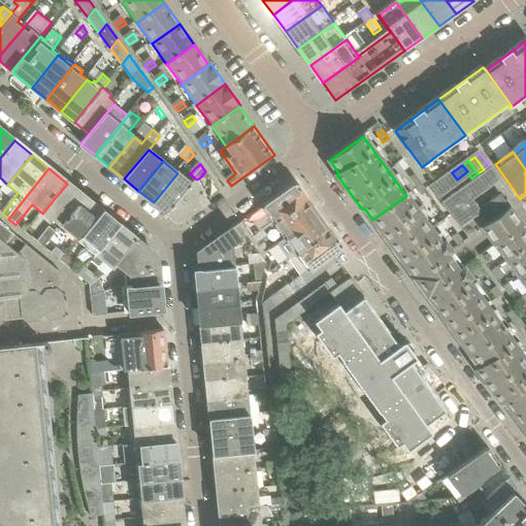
[(501,183),(492,169),(485,175),(494,188),(495,187),(501,183)]
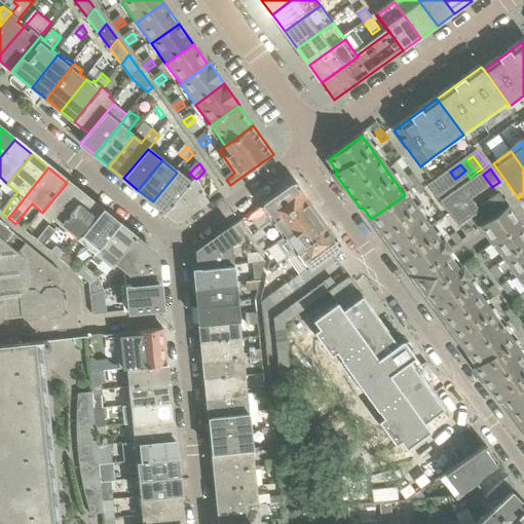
[(210,178),(204,171),(200,176),(201,178),(209,179),(210,178)]
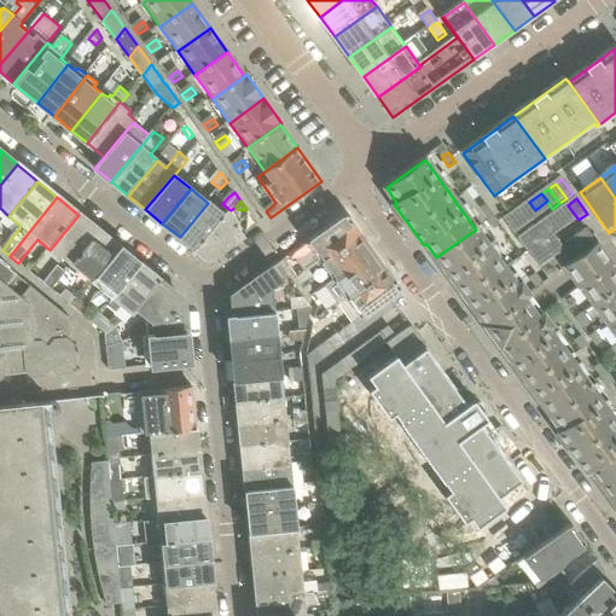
[(540,218),(552,209),(547,201),(535,210),(540,218)]
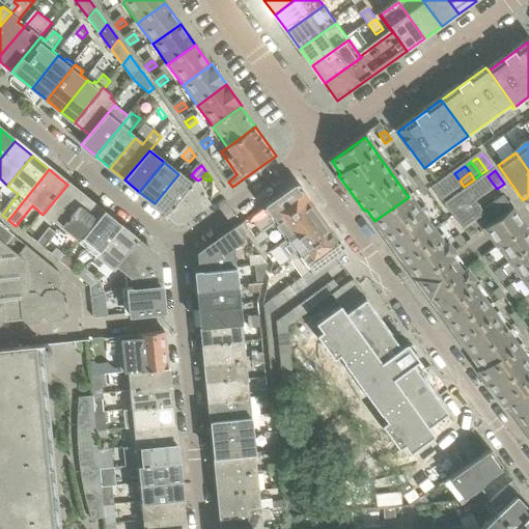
[(449,188),(460,181),(454,173),(444,182),(449,188)]
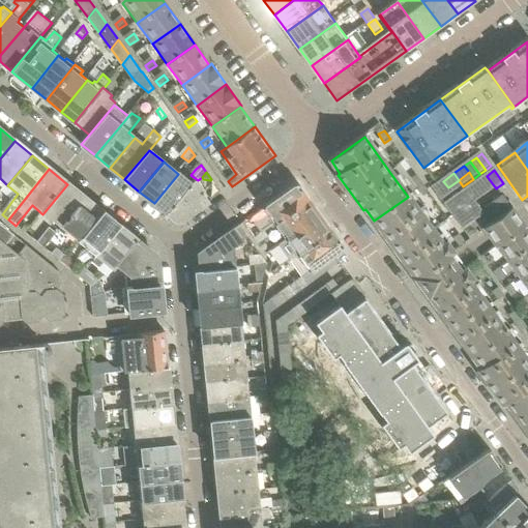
[(168,214),(193,185),(178,174),(154,203),(168,214)]
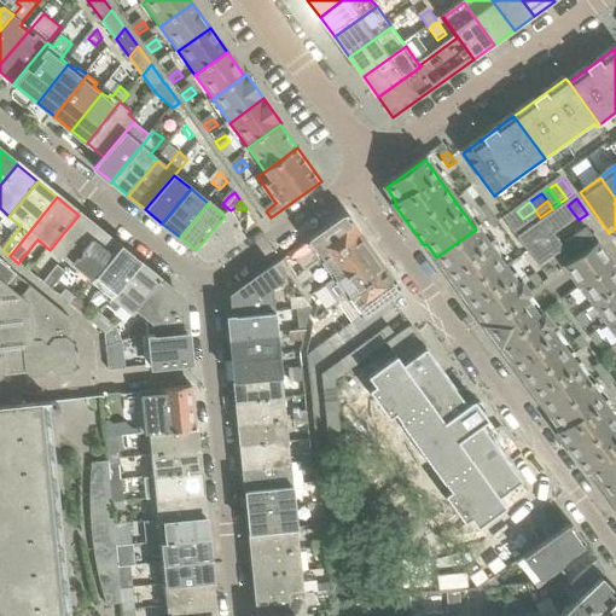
[(494,215),(487,205),(478,211),(486,221),(488,220),(494,215)]
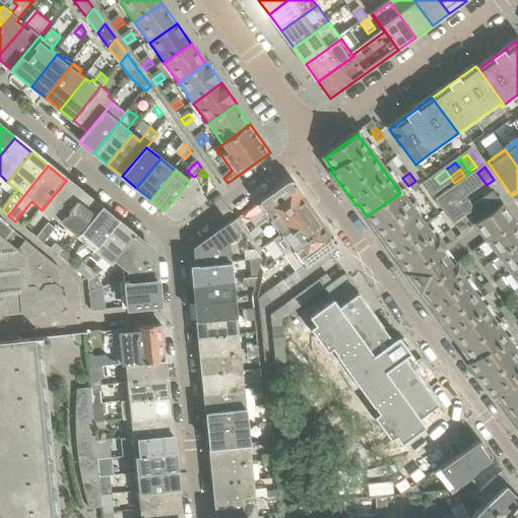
[(487,185),(477,173),(469,178),(478,190),(487,185)]
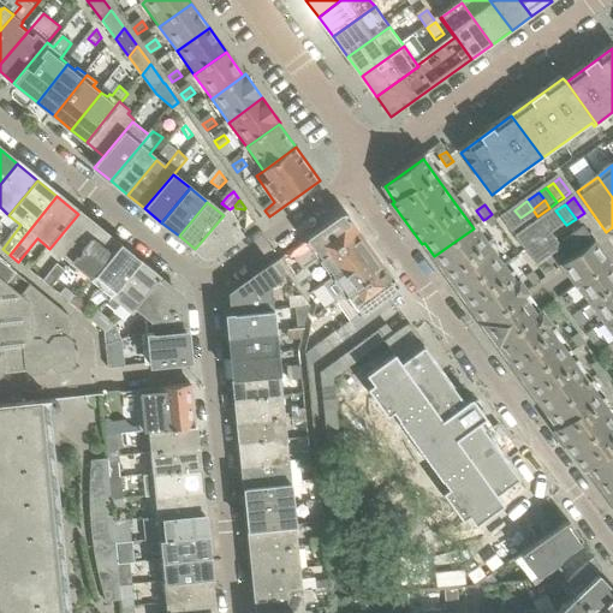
[(525,225),(537,216),(533,209),(521,218),(525,225)]
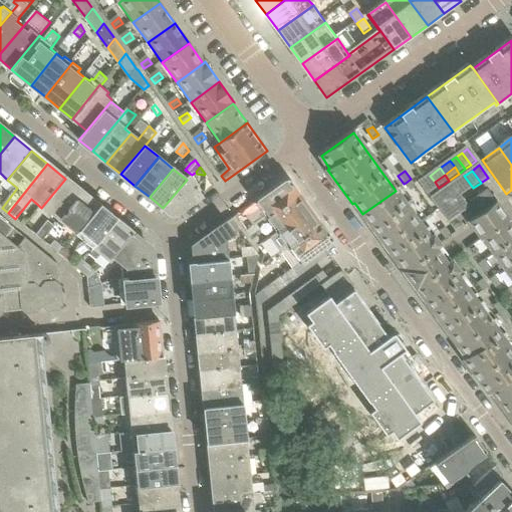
[(435,182),(430,176),(420,183),(425,189),(435,182)]
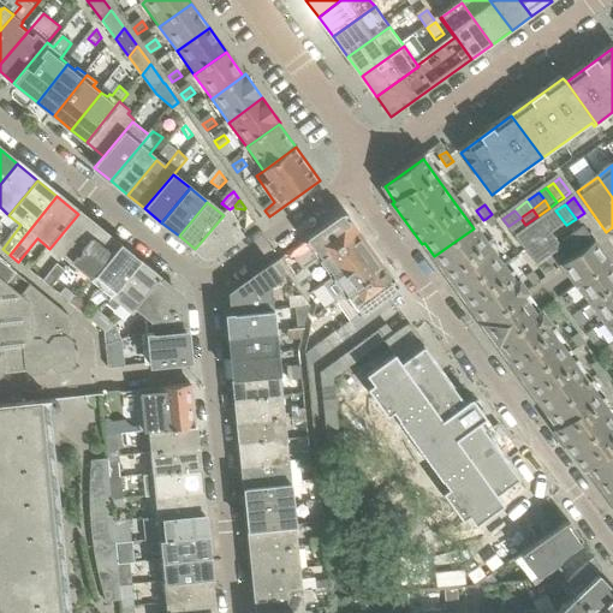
[(566,225),(555,210),(547,218),(558,232),(566,225)]
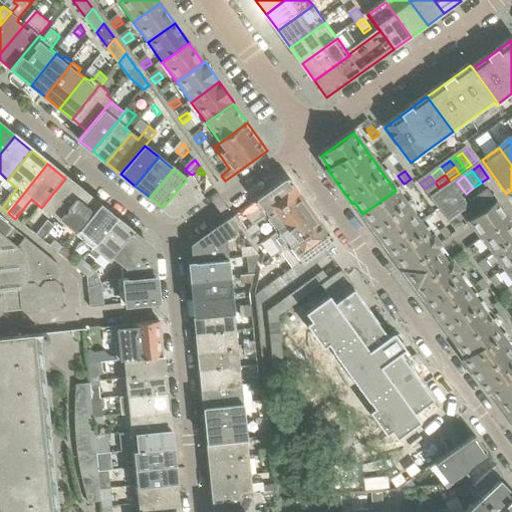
[(204,196),(191,177),(187,180),(163,208),(172,216),(177,216),(204,196)]
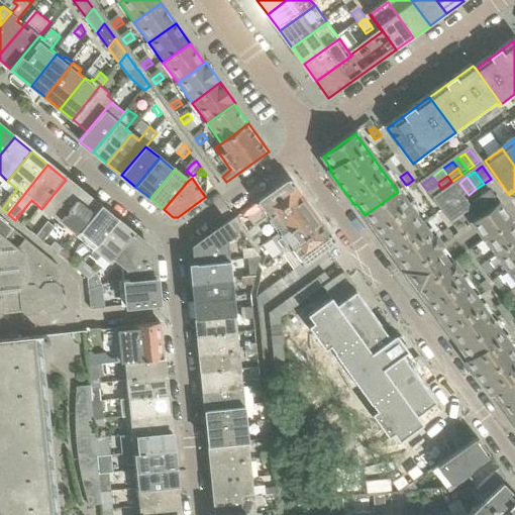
[(60,223),(83,194),(66,180),(41,209),(60,223)]
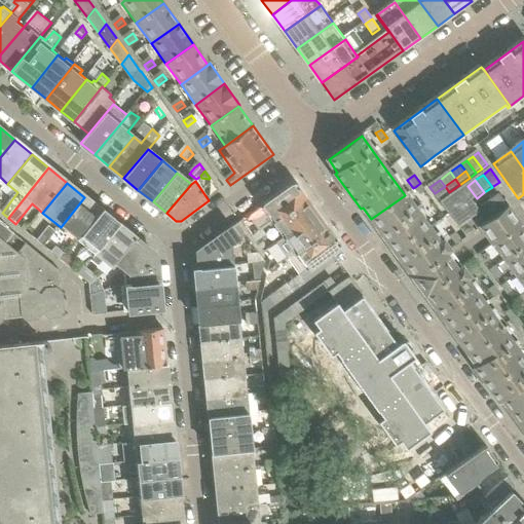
[(426,192),(420,183),(415,187),(421,196),(426,192)]
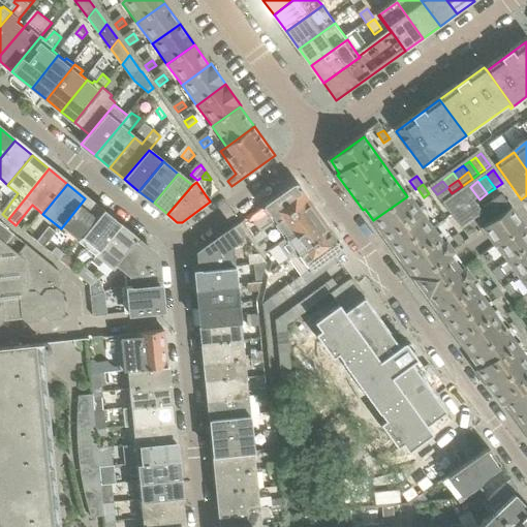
[(273,225),(308,198),(301,188),(301,189),(300,188),(299,186),(297,186),(290,190),(290,189),(271,204),(272,204),(262,210),(273,225)]
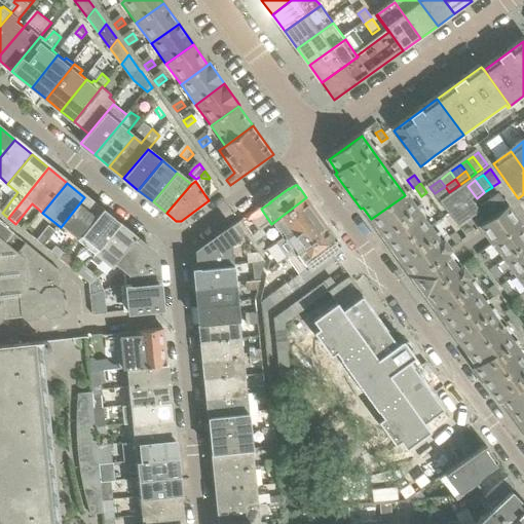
[(449,192),(445,186),(435,193),(439,199),(449,192)]
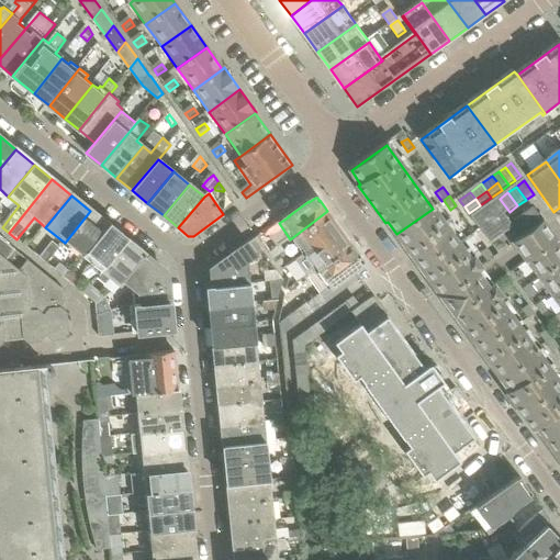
[(510,212),(500,199),(491,204),(501,217),(505,214),(510,212)]
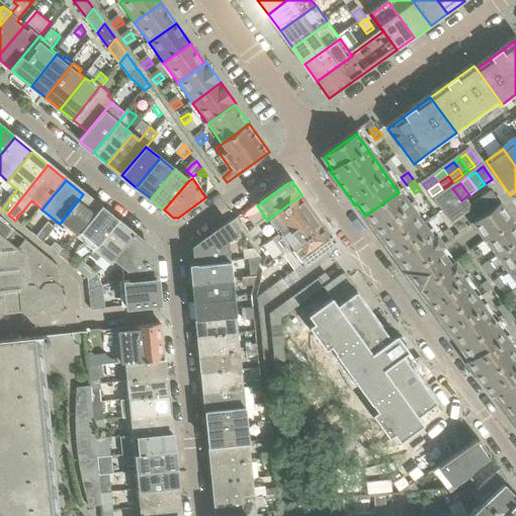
[(461,200),(452,188),(447,192),(455,205),(461,200)]
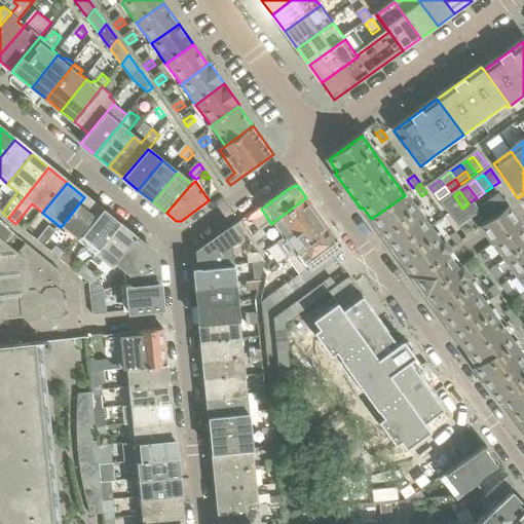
[(440,242),(431,231),(405,195),(371,219),(424,293),(425,295),(463,267),(461,265),(452,252),(443,240),(440,242)]
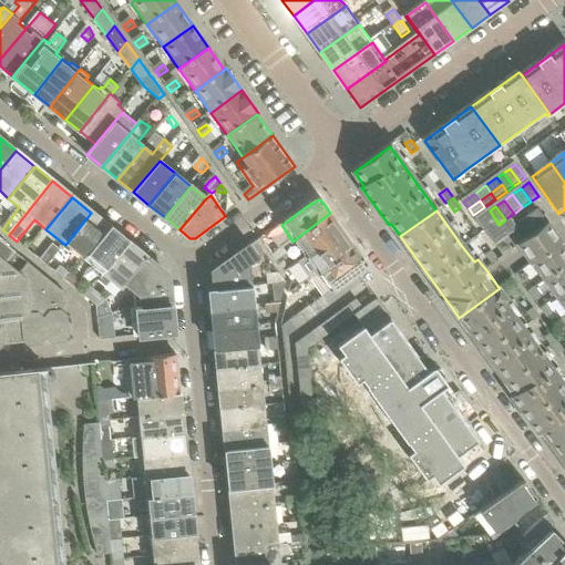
[(499,225),(490,211),(483,215),(493,229),(499,225)]
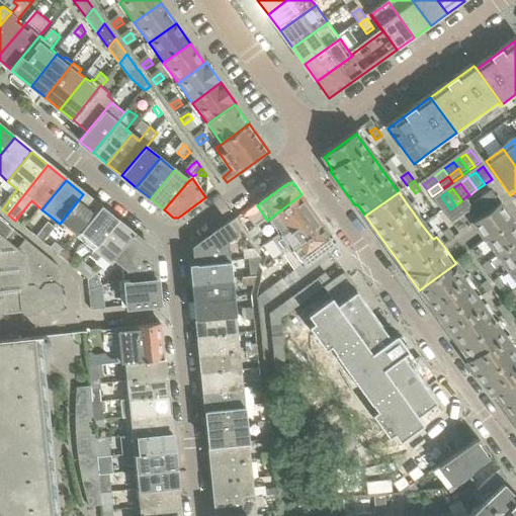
[(500,202),(493,192),(476,204),(482,213),(470,222),(474,225),(502,204),(500,202)]
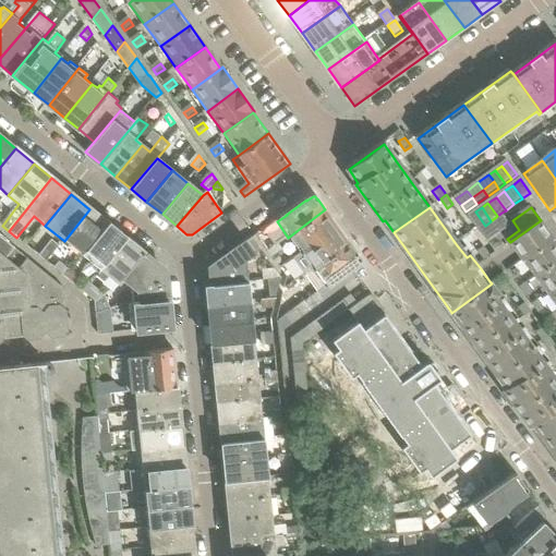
[(82,256),(108,225),(89,209),(64,241),(82,256)]
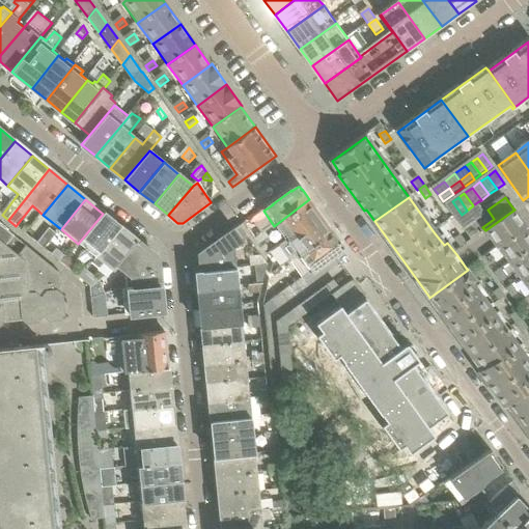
[(285,242),(322,216),(309,199),(274,226),(285,242)]
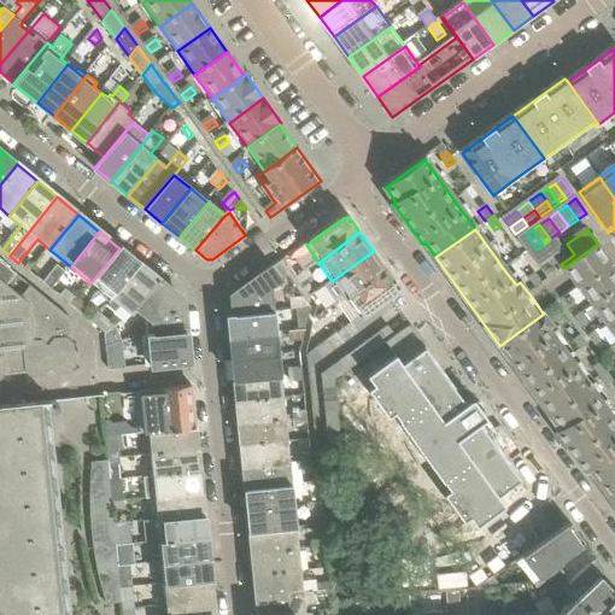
[(537,250),(526,234),(519,240),(529,255),(537,250)]
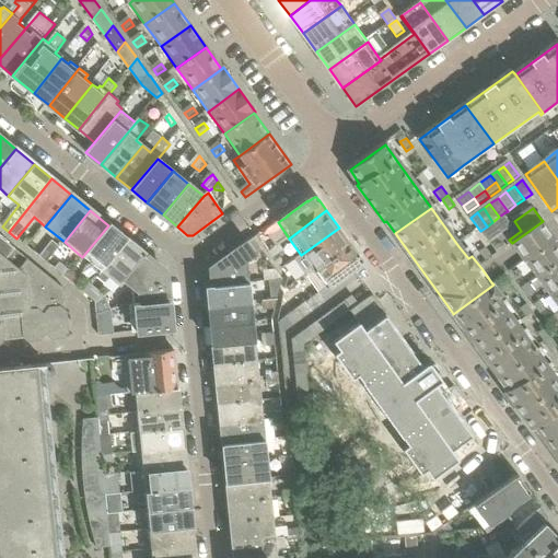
[(497,229),(509,220),(503,213),(499,217),(492,222),(497,229)]
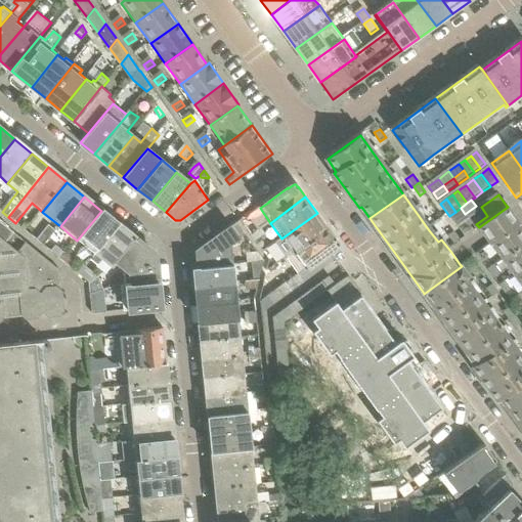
[(469,220),(480,212),(476,206),(465,214),(469,220)]
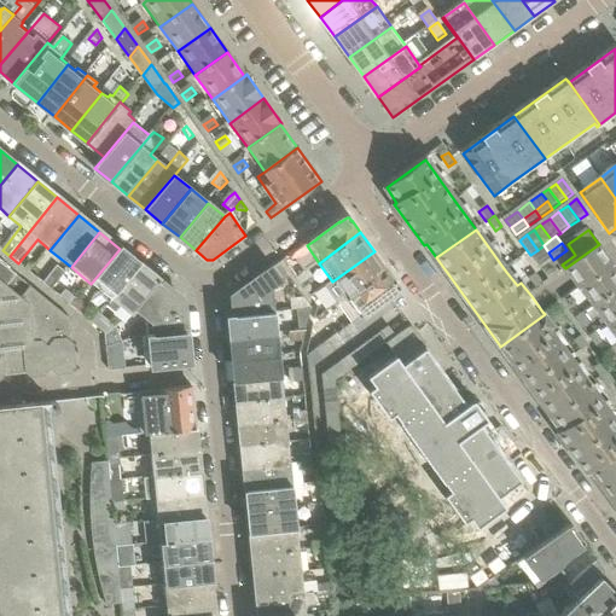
[(594,307),(615,291),(615,268),(614,267),(615,266),(614,265),(611,261),(599,244),(565,268),(579,286),(580,289),(581,290),(582,289),(594,307)]
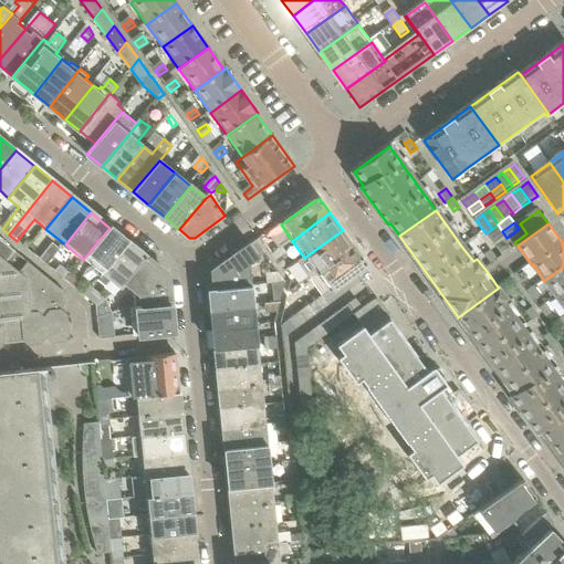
[(490,240),(502,231),(498,225),(492,229),(486,233),(490,240)]
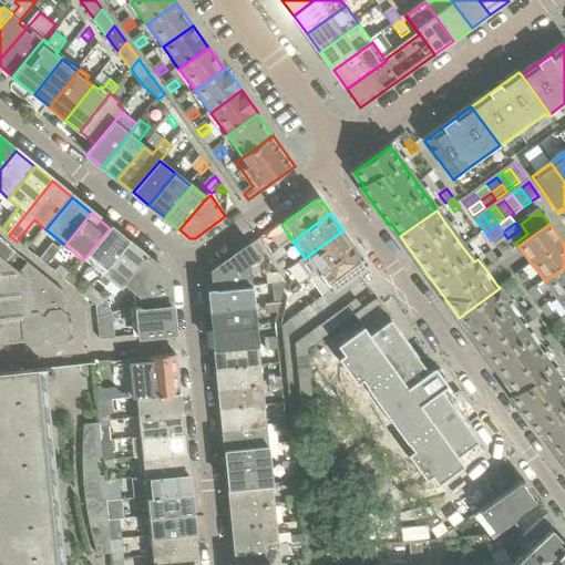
[(102,276),(129,244),(122,238),(123,236),(112,227),(111,228),(110,228),(83,260),(102,276)]
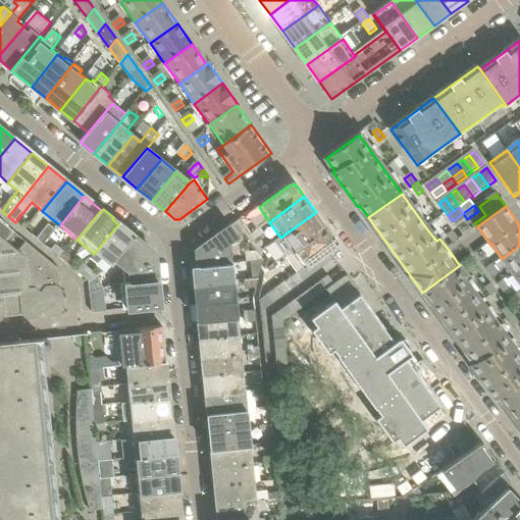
[(293,254),(327,228),(316,212),(280,238),(293,254)]
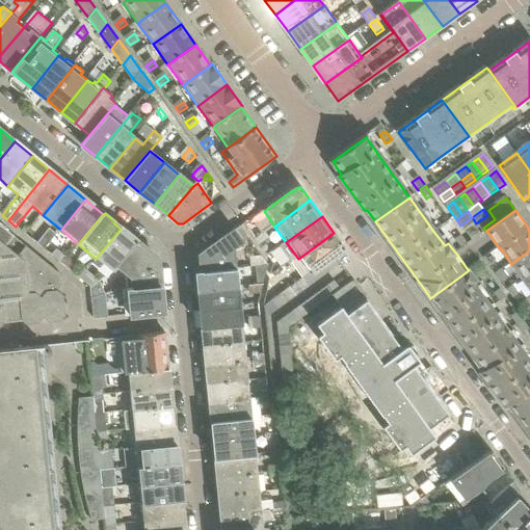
[(466,232),(476,223),(472,217),(460,226),(466,232)]
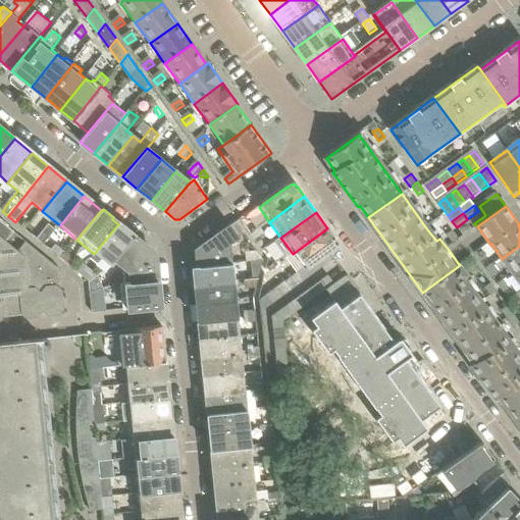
[(19,253),(7,243),(15,234),(0,221),(0,323),(2,323),(6,318),(22,316),(28,320),(39,319),(44,314),(50,318),(61,317),(65,312),(63,292),(58,288),(58,287),(62,281),(61,271),(27,244),(19,253)]
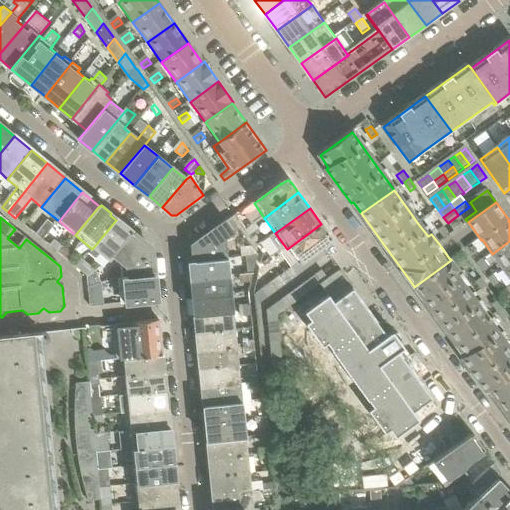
[(109,262),(112,258),(132,233),(133,233),(134,231),(124,223),(122,225),(116,220),(92,249),(109,262)]
